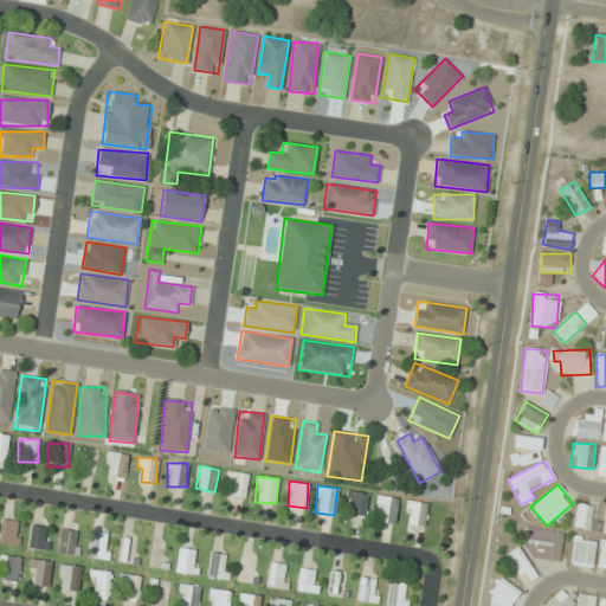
[(368,492),(347,490),(345,514),(366,516),(368,492)]
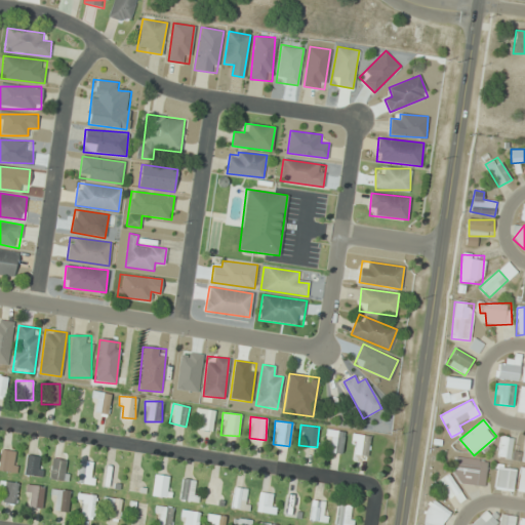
[(352,453),(367,457),(372,437),(356,434),(352,453)]
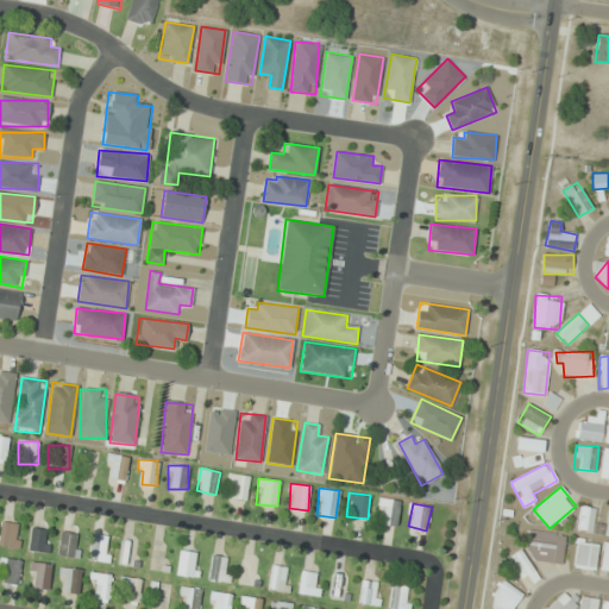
[(595,508),(581,507),(577,529),(592,532),(595,508)]
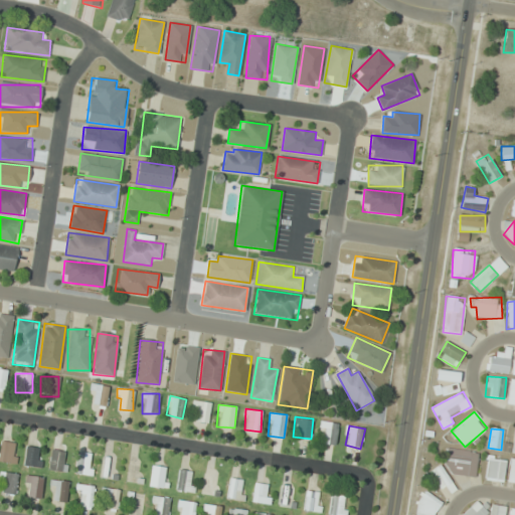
[(0,463),(18,463),(18,442),(0,442),(0,463)]
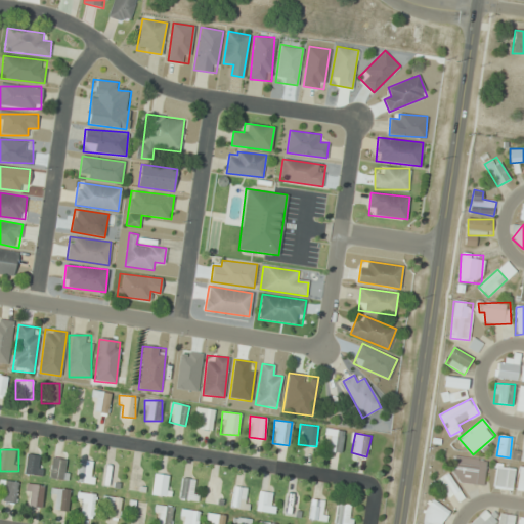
[(42,453),(27,452),(25,474),(41,475),(42,453)]
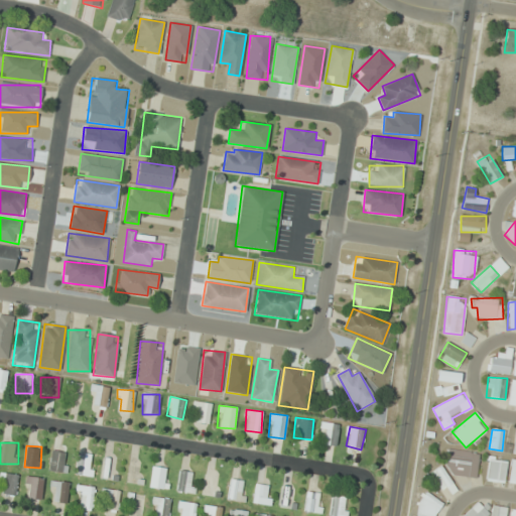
[(480,454),(448,448),(443,473),(475,479),(480,454)]
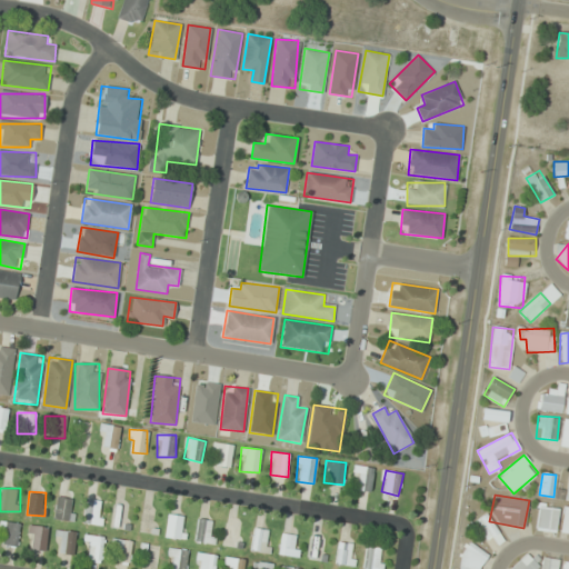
[(72,498),(57,497),(55,520),(70,521),(72,498)]
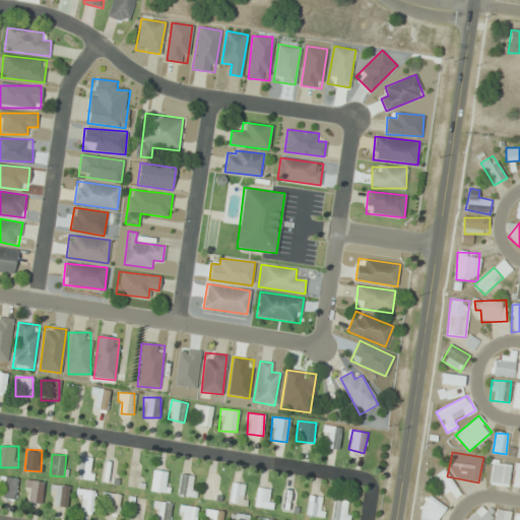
[(75,478),(92,480),(96,458),(79,455),(75,478)]
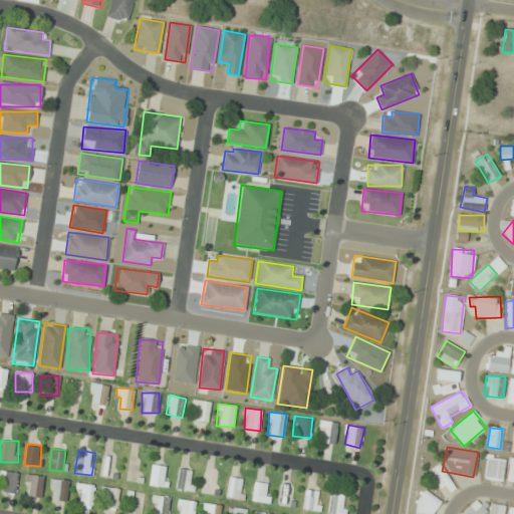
[(485,477),(502,479),(505,459),(488,457),(485,477)]
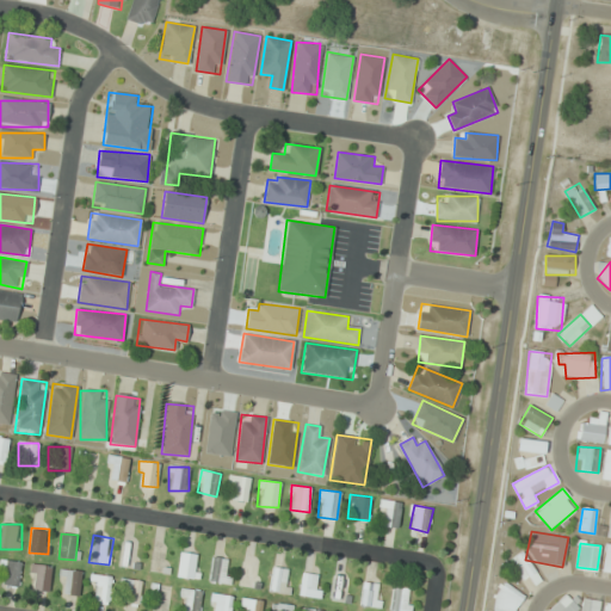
[(177,578),(195,579),(197,554),(179,551),(177,578)]
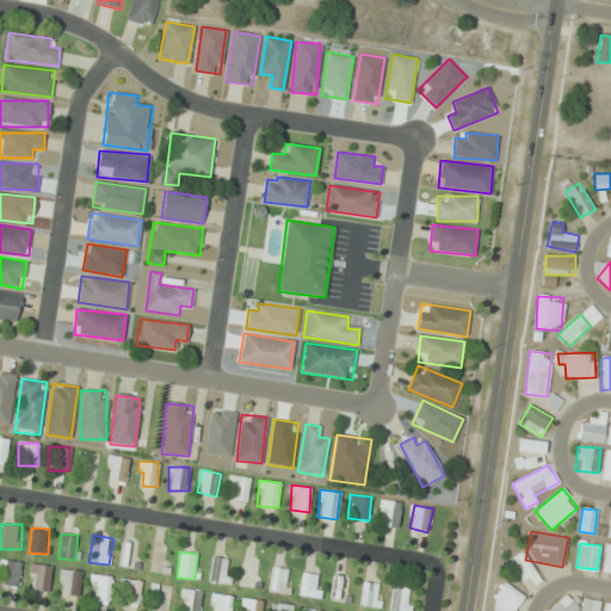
[(542,580),(522,551),(510,560),(530,588),(542,580)]
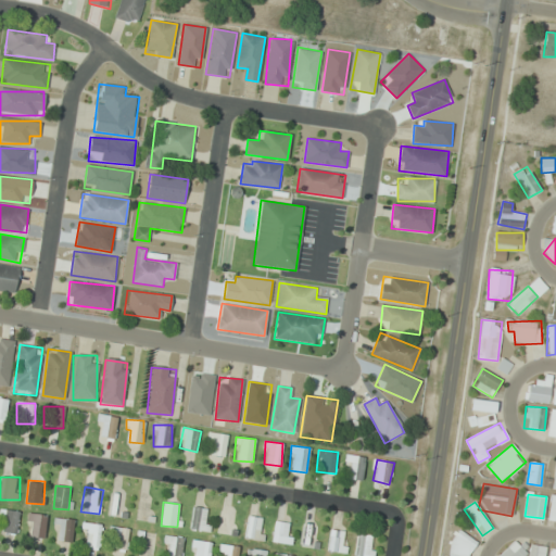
[(191,530),(209,532),(212,509),(193,507),(191,530)]
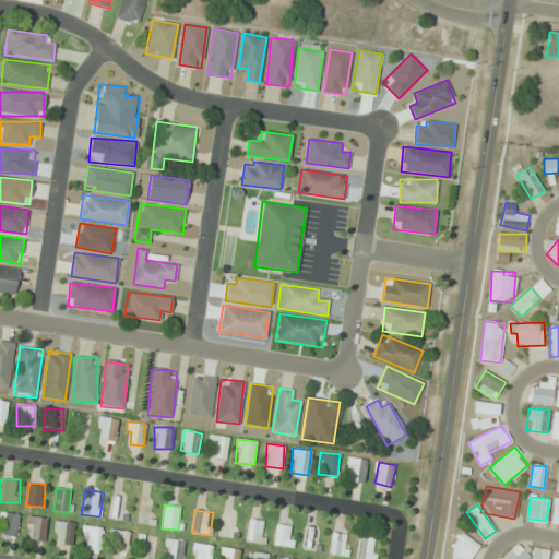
[(0,537),(18,537),(18,512),(0,512),(0,537)]
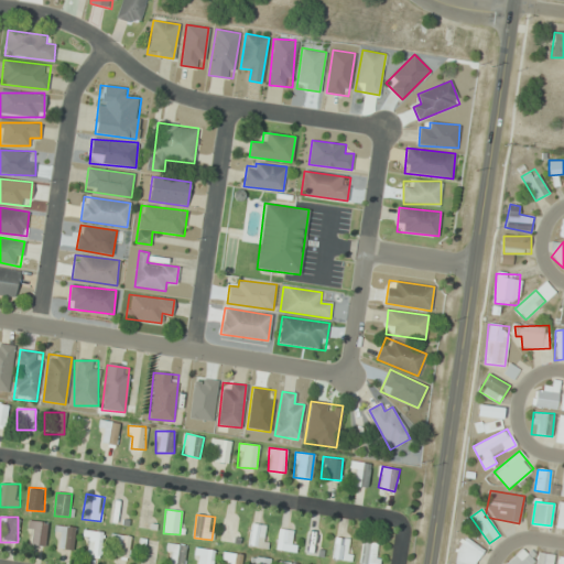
[(47,521),(29,520),(28,545),(46,546),(47,521)]
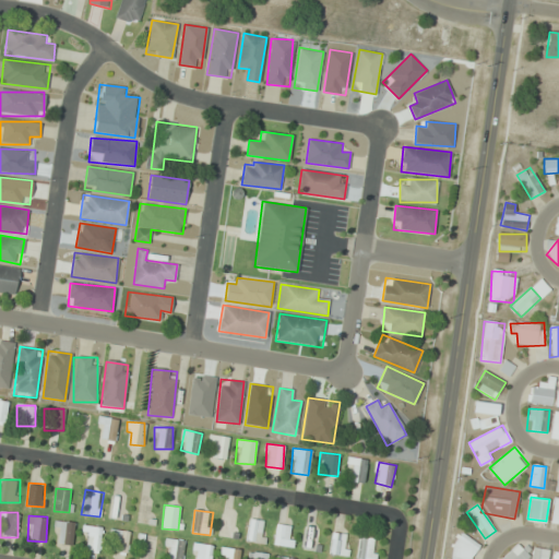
[(62,545),(72,546),(74,522),(56,520),(55,532),(63,533),(62,545)]
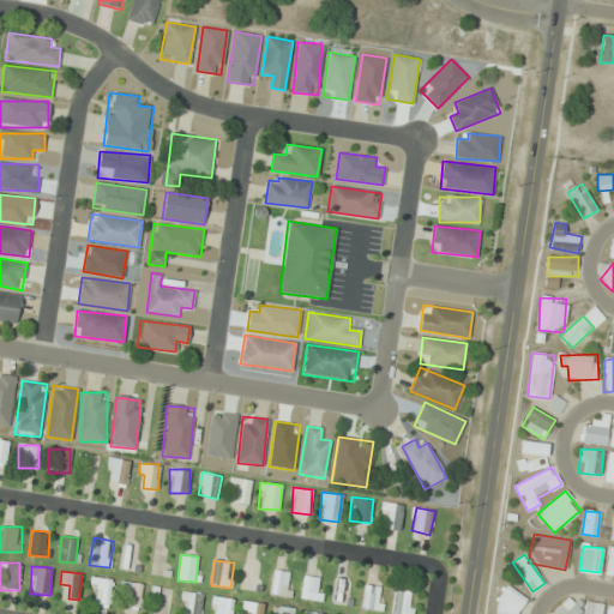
[(289,596),(290,571),(274,571),(272,596),(289,596)]
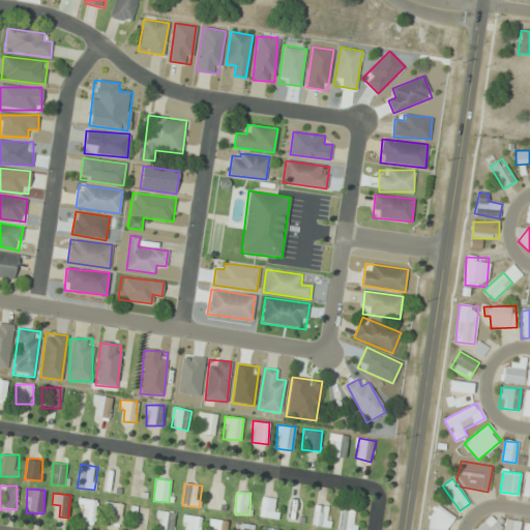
[(77,520),(94,522),(97,500),(80,497),(77,520)]
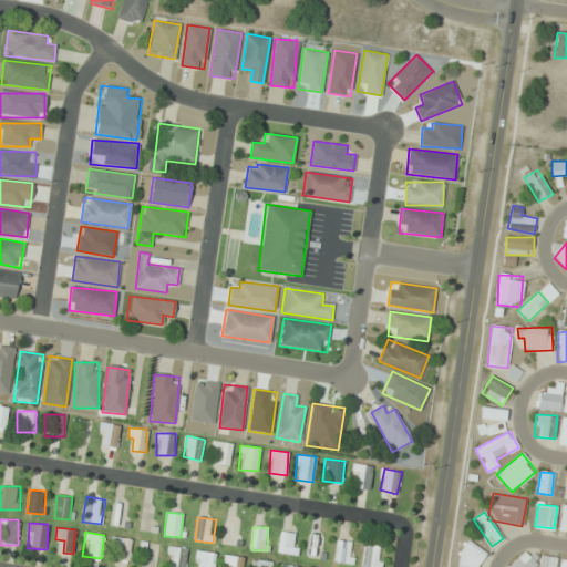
[(297,555),(298,533),(279,532),(278,554),(297,555)]
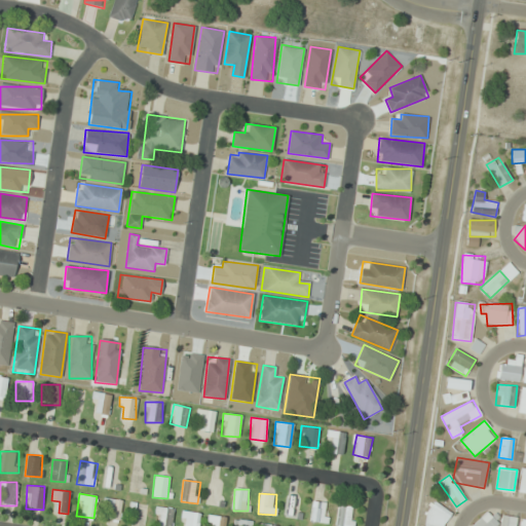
[(119,521),(122,499),(104,497),(101,519),(119,521)]
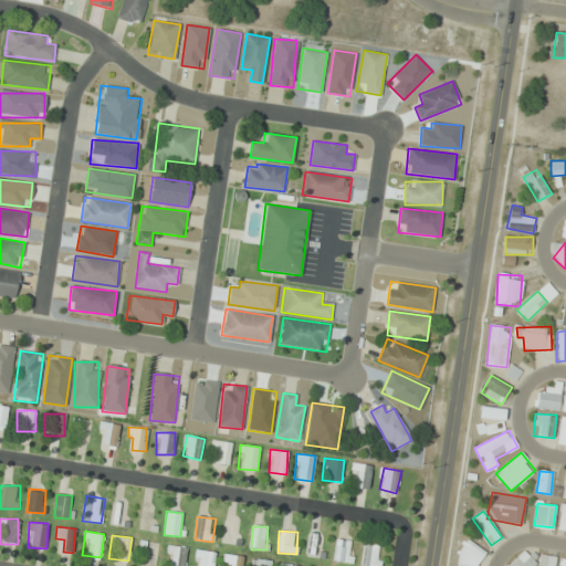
[(333,562),(352,563),(354,542),(335,540),(333,562)]
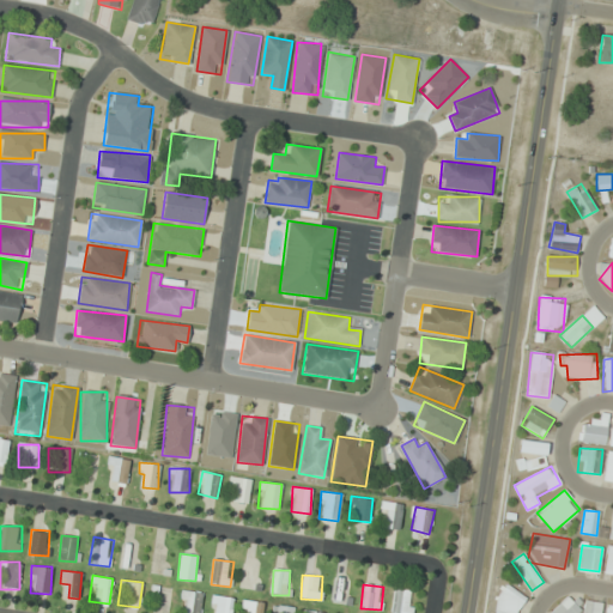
[(392,612),(412,612),(413,588),(393,587),(392,612)]
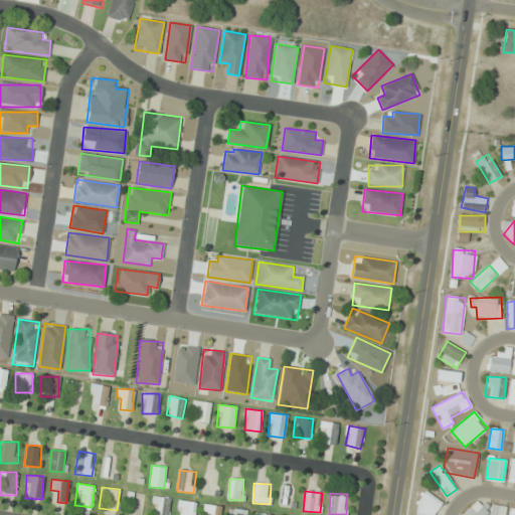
[(436,514),(439,497),(419,494),(415,514),(436,514)]
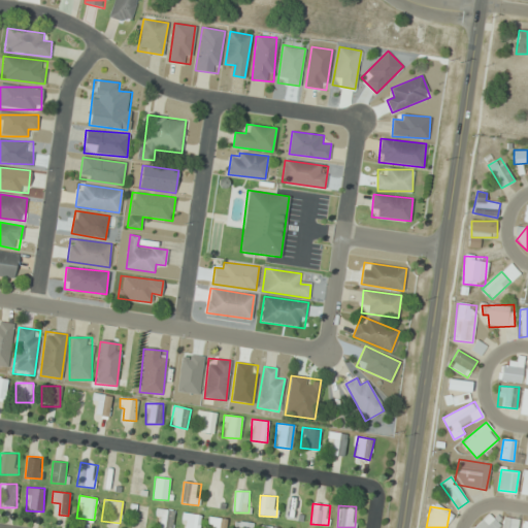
[(172,527),(174,509),(156,508),(155,527),(172,527)]
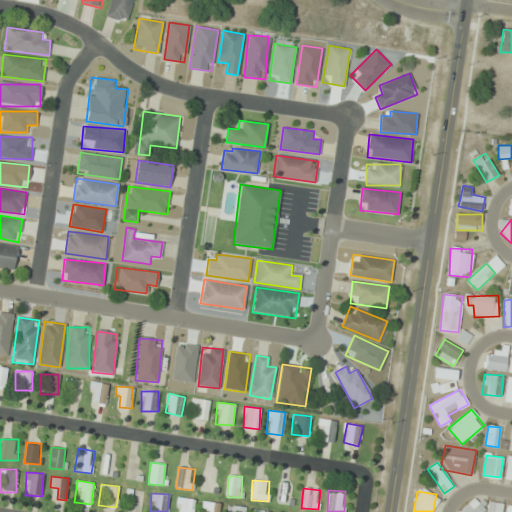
[(192,511),(194,499),(177,497),(175,511),(192,511)]
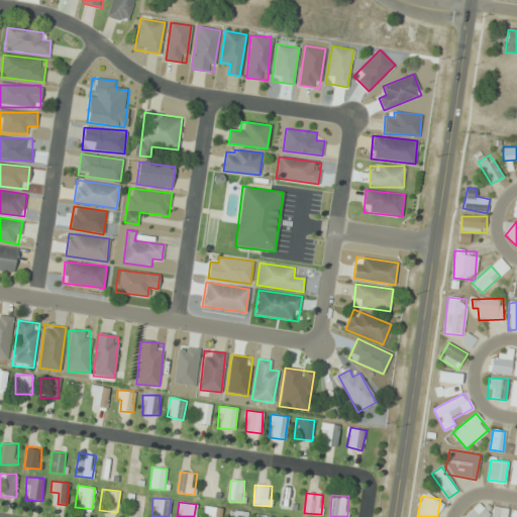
[(464,516),(484,516),(489,512),(479,502),(464,516)]
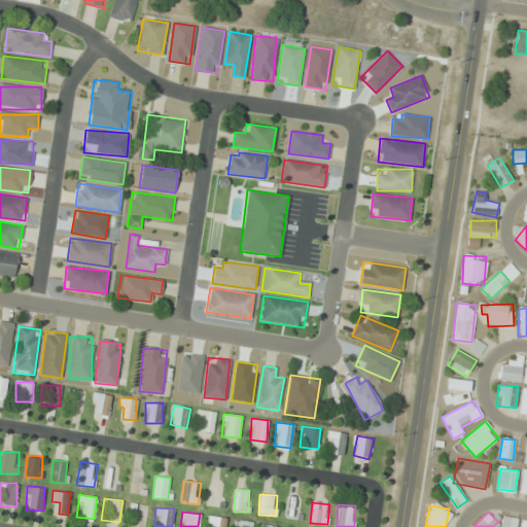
[(500,526),(516,526),(516,517),(500,518),(500,526)]
